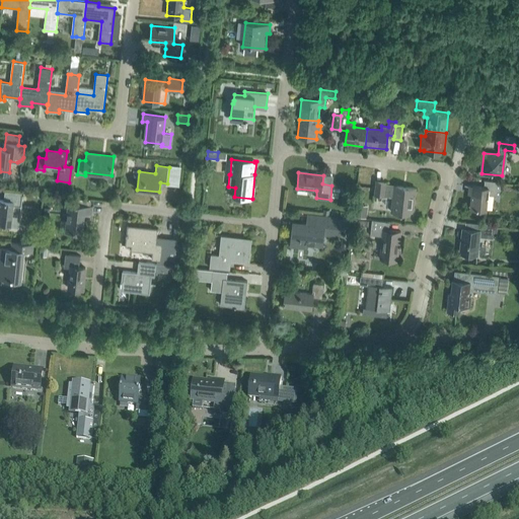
[(497,196),(498,181),(485,179),(484,187),(472,186),(469,208),(486,210),(488,195),(497,196)]
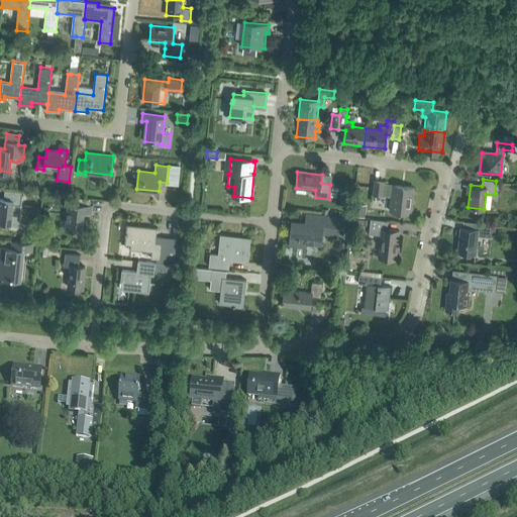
[(411,213),(414,188),(392,185),(384,184),(385,182),(375,180),(373,193),(383,194),(384,190),(392,191),(389,210),(411,213)]
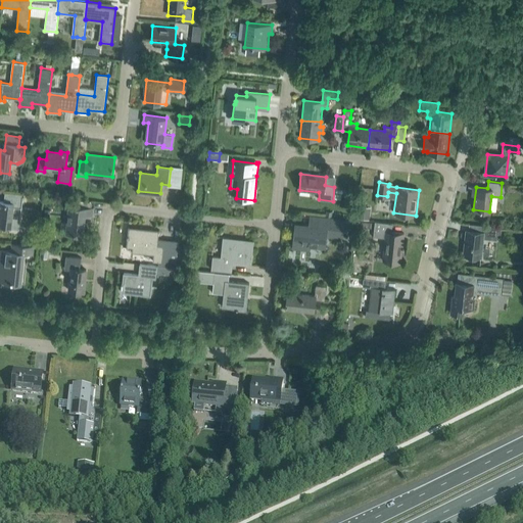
[(6,194),(5,202),(0,201),(0,224),(10,226),(9,228),(19,229),(20,218),(12,217),(13,206),(21,207),(22,196),(6,194)]
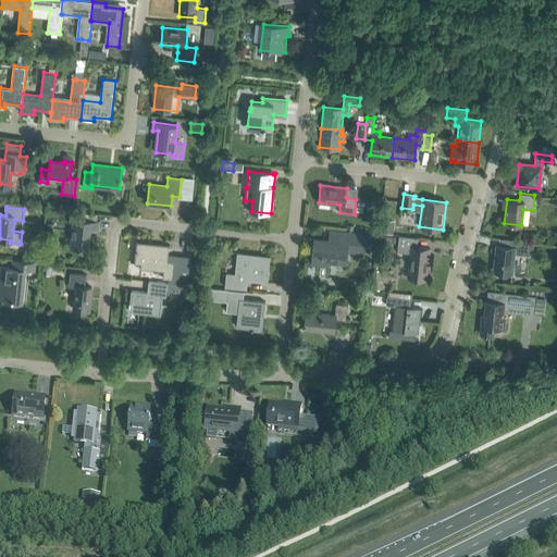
[(52,232),(54,212),(48,212),(47,223),(46,223),(46,231),(52,232)]
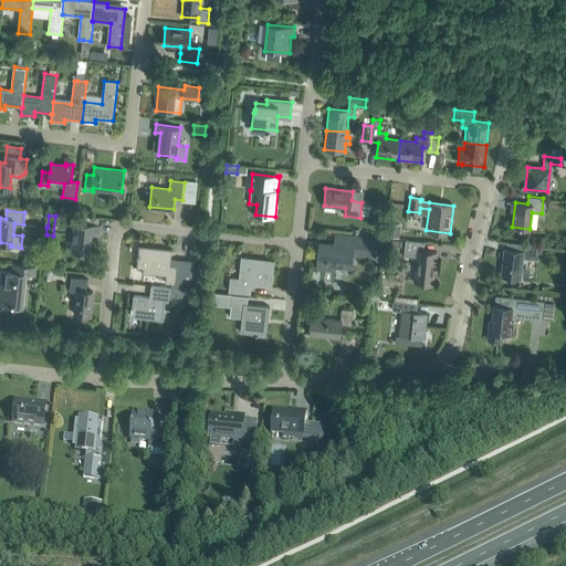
[(100,233),(101,226),(75,222),(72,252),(90,253),(92,232),(100,233)]
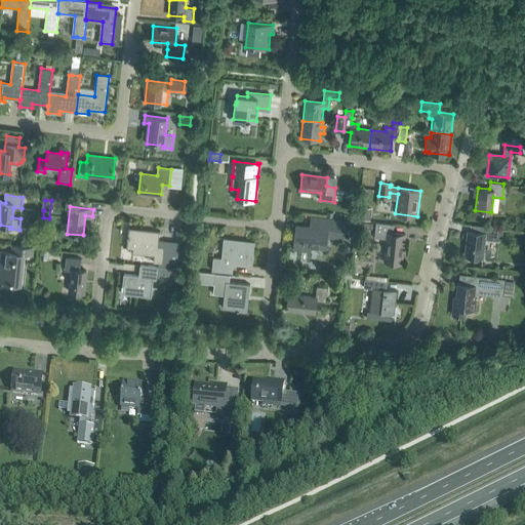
[(359,220),(367,221),(369,208),(361,207),(359,220)]
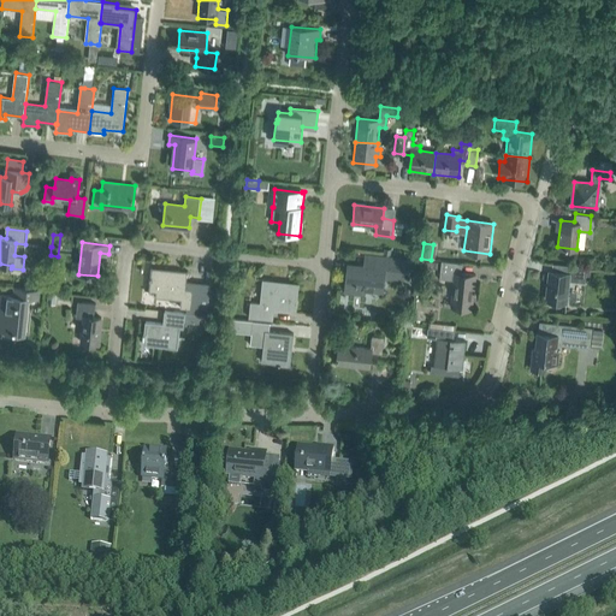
[(407,260),(386,258),(365,255),(363,265),(348,264),(344,291),(363,294),(365,290),(383,292),(385,279),(404,282),(407,260)]
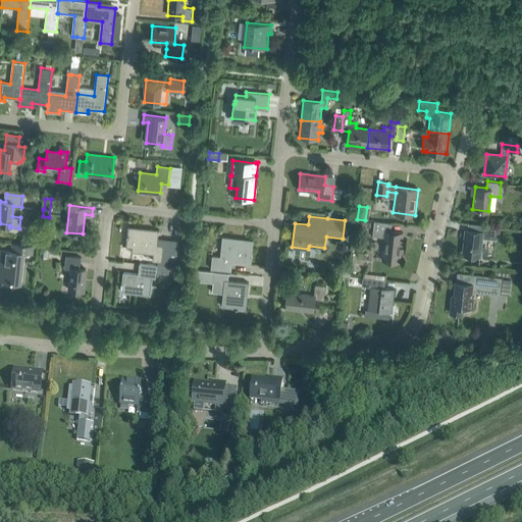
[(374,221),(372,236),(384,238),(382,259),(400,261),(403,232),(390,231),(392,223),(374,221)]
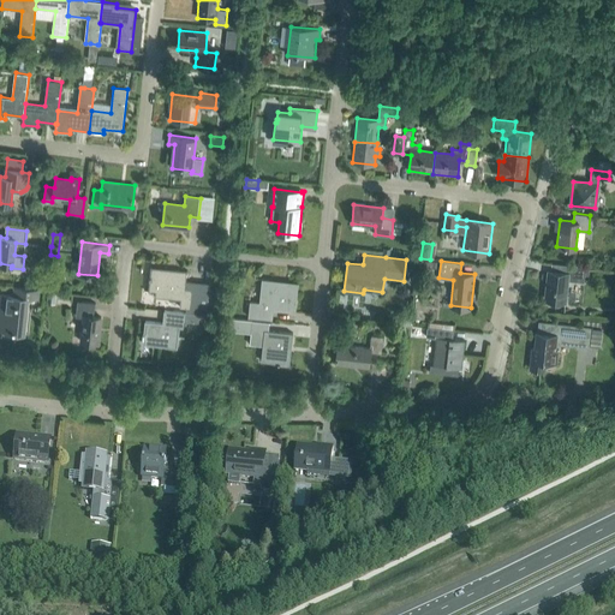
[(593,284),(595,273),(585,272),(585,267),(566,264),(565,274),(548,273),(545,298),(566,300),(567,280),(584,282),(593,284)]
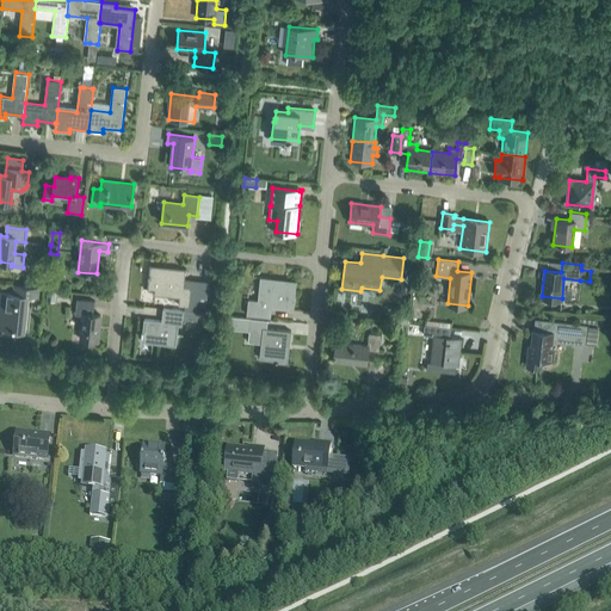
[(181,325),(183,319),(197,321),(198,312),(205,313),(208,289),(184,287),(186,269),(149,265),(147,289),(154,290),(154,295),(179,297),(179,306),(185,306),(185,310),(164,308),(162,321),(144,319),(142,341),(158,343),(177,345),(178,325),(181,325)]
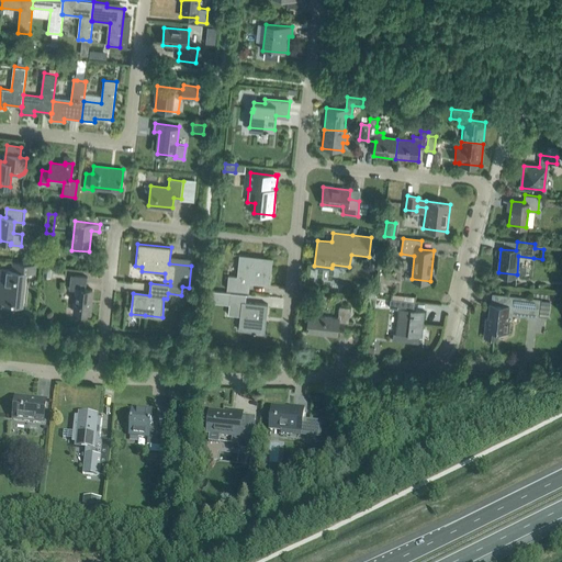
[(270,285),(272,258),(239,255),(237,276),(228,274),(227,290),(249,292),(249,283),(270,285)]
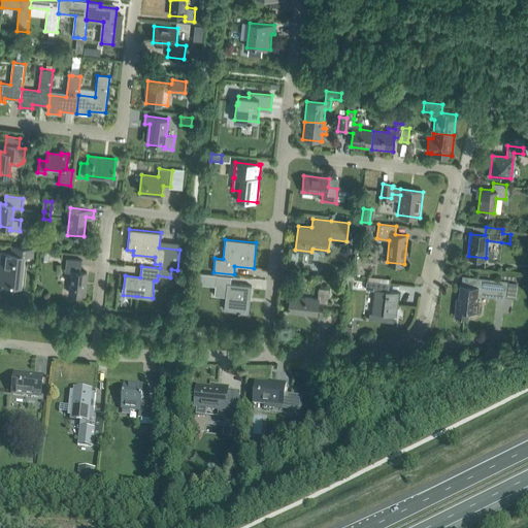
[(22,286),(25,256),(33,257),(34,251),(12,248),(11,254),(0,253),(0,255),(0,265),(3,266),(1,284),(22,286)]
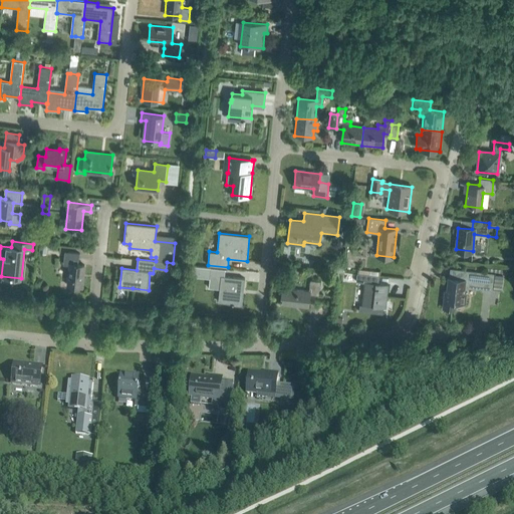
[(65,252),(64,258),(63,264),(69,265),(67,285),(82,287),(84,265),(77,264),(78,259),(79,260),(79,253),(65,252)]
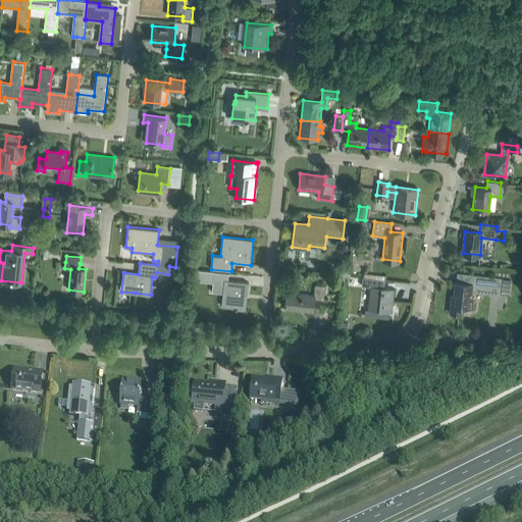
[(228,273),(214,271),(200,270),(199,276),(213,278),(212,292),(223,294),(221,306),(245,309),(246,295),(247,295),(249,282),(227,280),(228,273)]
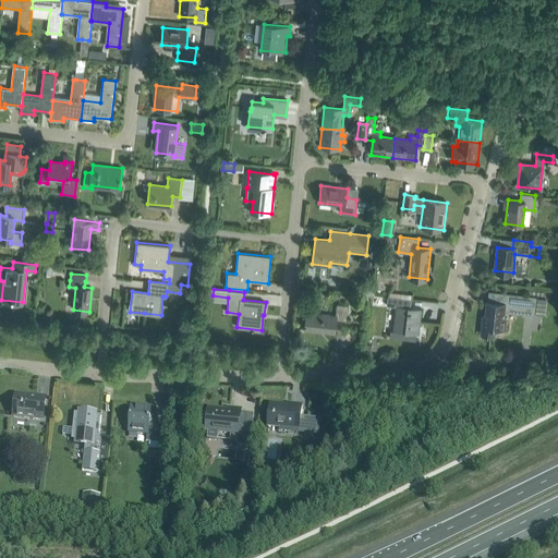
[(483,315),(481,334),(494,336),(495,328),(505,329),(506,318),(504,317),(505,312),(518,313),(518,312),(535,314),(535,312),(536,299),(537,296),(526,295),(490,292),(489,302),(486,301),(485,316),(483,315)]
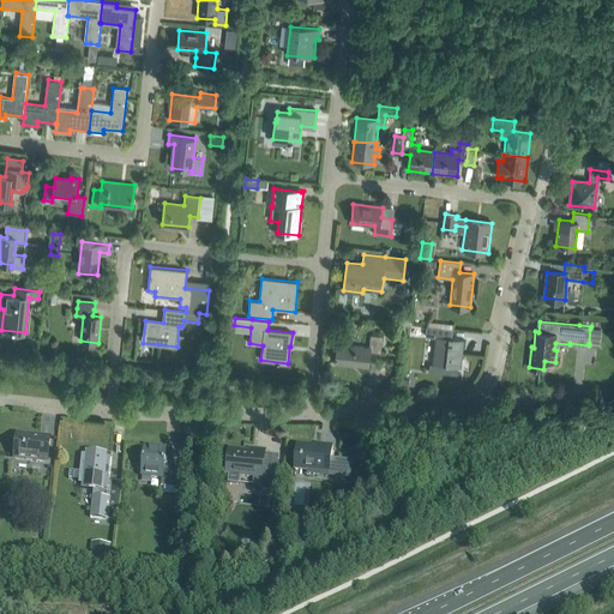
[(461,368),(464,339),(451,338),(452,330),(426,326),(425,336),(435,337),(432,363),(429,363),(428,372),(443,373),(443,372),(456,373),(457,367),(461,368)]
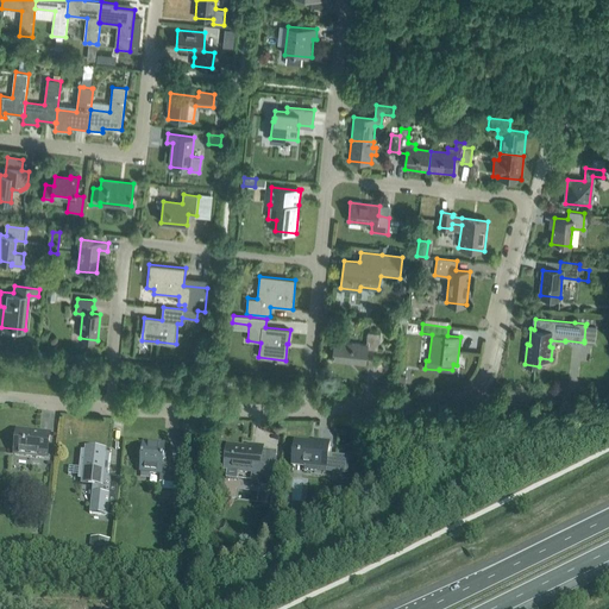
[(377,349),(378,333),(368,332),(366,345),(334,341),(333,359),(365,363),(366,347),(377,349)]
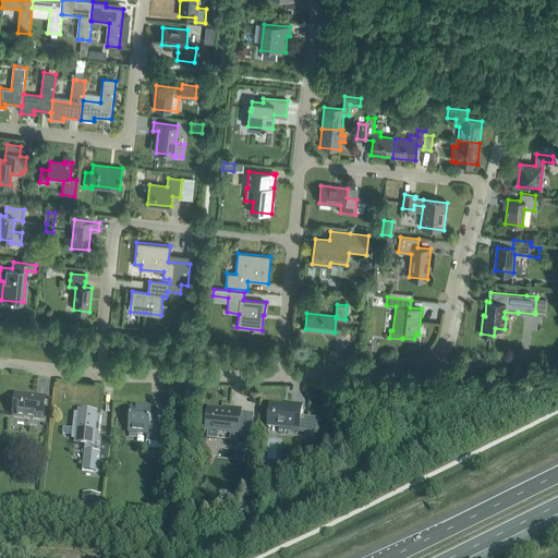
[(44,421),(46,399),(15,396),(13,417),(44,421)]
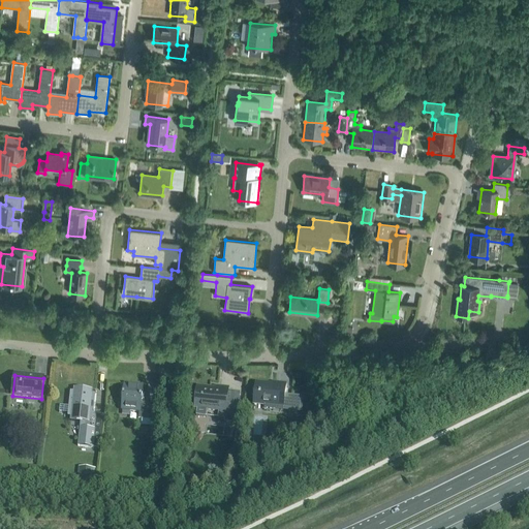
[(302,413),(304,398),(285,396),(286,384),(273,382),(272,385),(256,384),(254,406),(265,407),(265,409),(302,413)]
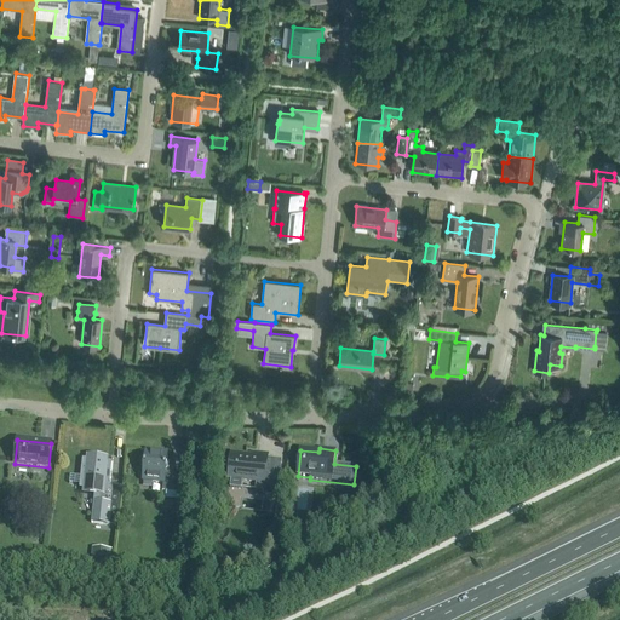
[(165,474),(166,469),(167,454),(145,452),(143,481),(164,483),(162,492),(185,494),(188,476),(165,474)]
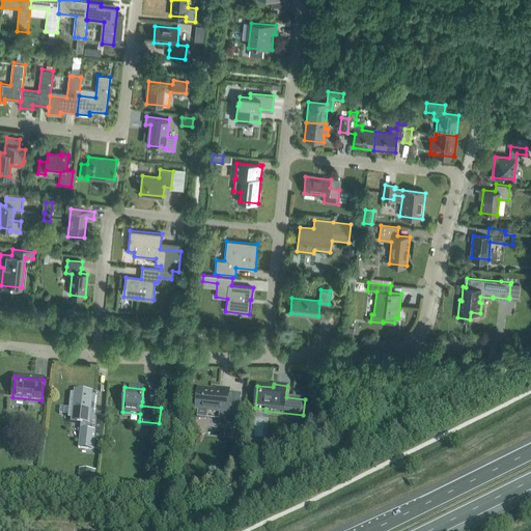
[(199,390),(197,411),(198,412),(197,418),(206,419),(207,413),(226,415),(225,421),(238,423),(241,400),(235,400),(236,394),(229,393),(229,390),(216,388),(216,391),(199,390)]
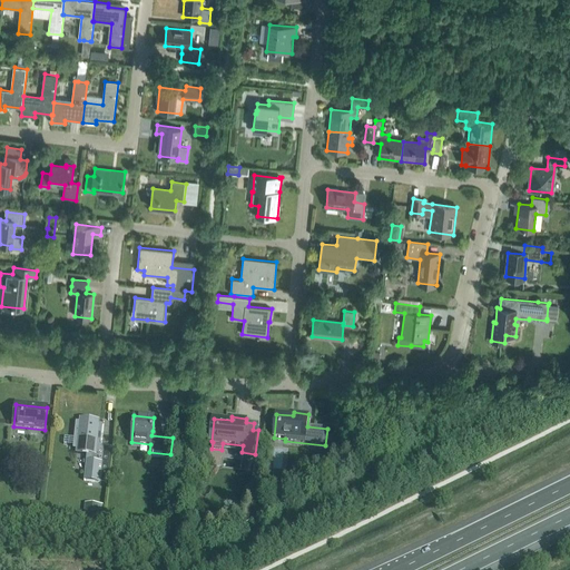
[(107,484),(111,449),(100,446),(102,425),(99,425),(100,421),(79,419),(79,423),(76,423),(74,440),(69,439),(68,445),(74,446),(72,450),(76,450),(76,454),(87,455),(84,482),(107,484)]
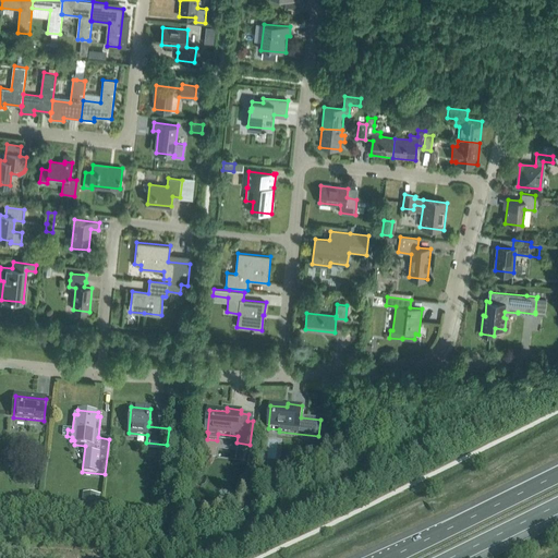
[(249,490),(250,480),(239,480),(238,490),(249,490)]
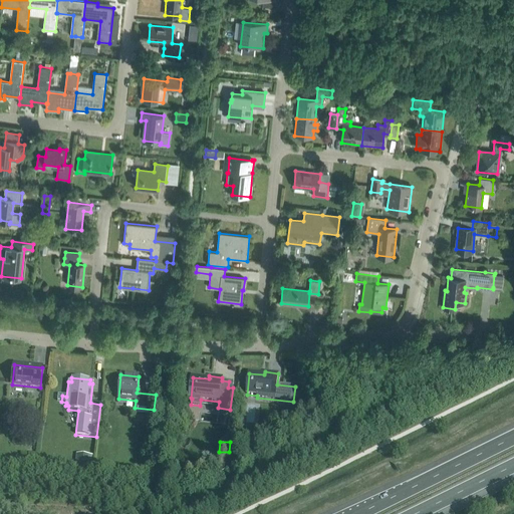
[(91,473),(92,456),(76,455),(74,471),(91,473)]
